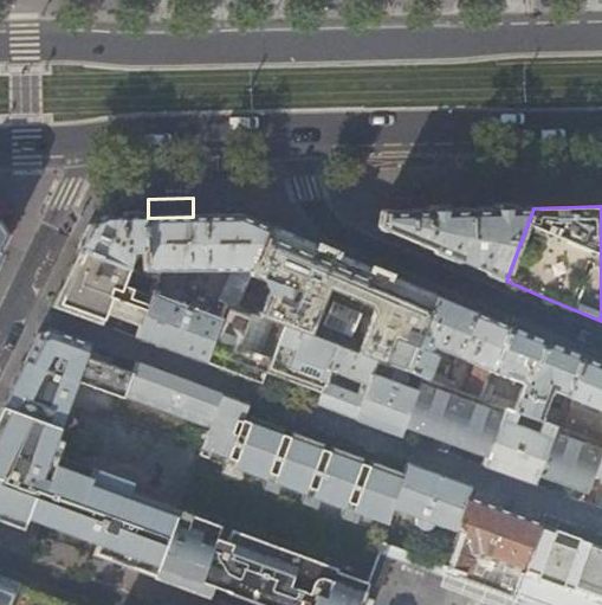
[(383,230),(506,281),(533,208),(466,210),(387,212),(383,230)]
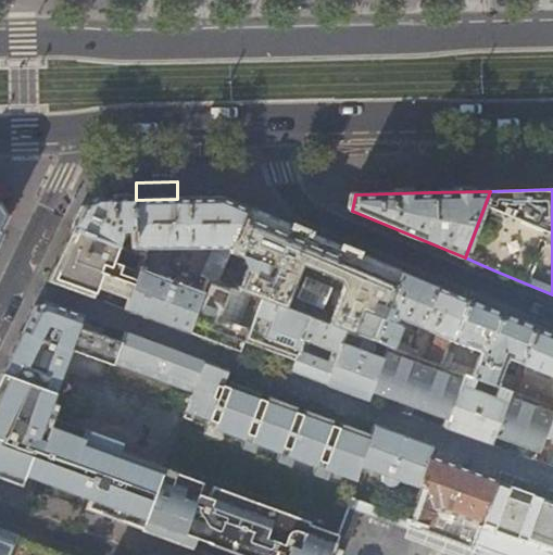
[(146,257),(132,300),(127,311),(156,322),(190,335),(205,293),(174,280),(178,269),(175,268),(175,257),(183,257),(183,250),(215,249),(203,278),(209,280),(220,285),(252,210),(240,204),(224,198),(183,199),(177,199),(136,200),(135,253),(146,257)]
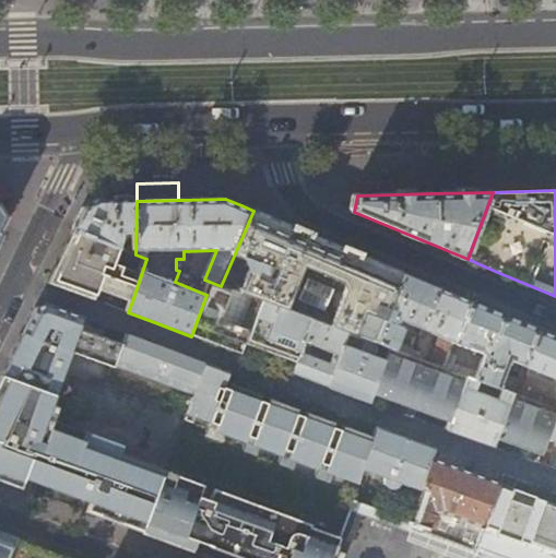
[(99,201),(85,211),(75,232),(135,254),(137,201),(110,201),(99,201)]
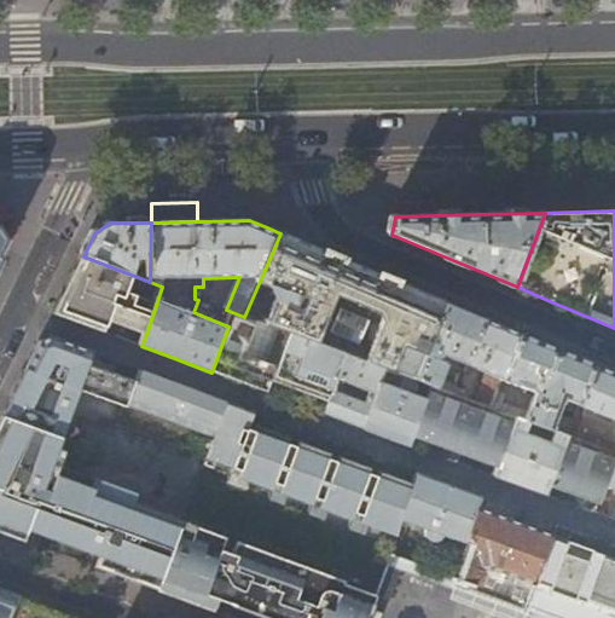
[(0,225),(0,261),(11,241),(0,225)]
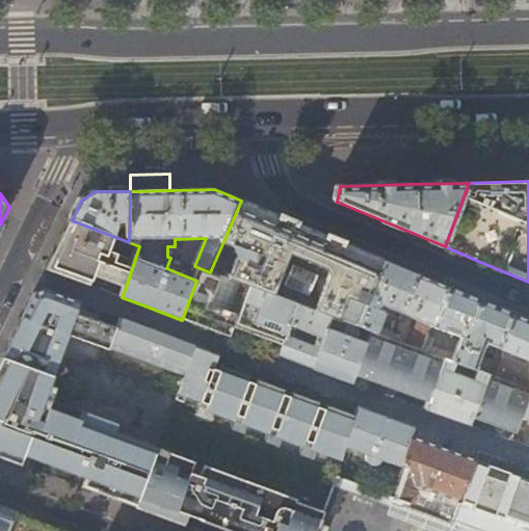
[(322,235),(241,201),(210,272),(222,276),(249,287),(299,306),(334,318),(359,327),(386,261),(322,235)]
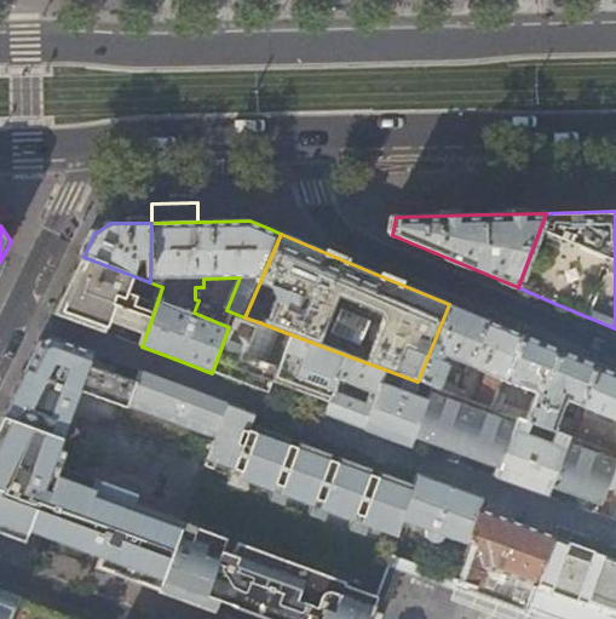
[(147,334),(162,287),(150,282),(84,257),(72,284),(56,315),(93,328),(104,333),(107,328),(109,321),(147,334)]
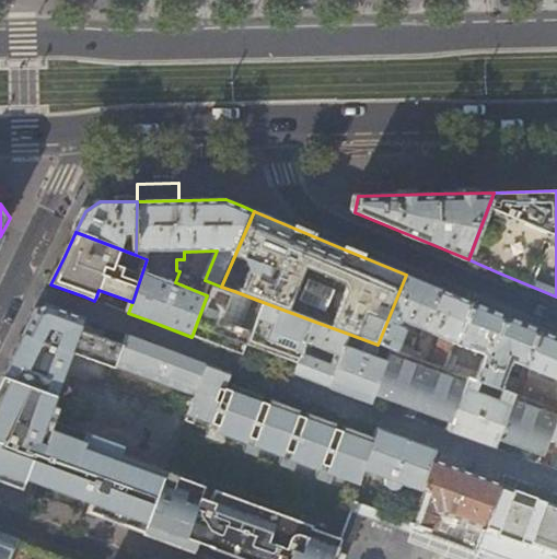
[(401,325),(402,322),(424,330),(440,289),(406,275),(378,345),(392,349),(413,358),(416,351),(416,350),(401,345),(406,332),(401,325)]
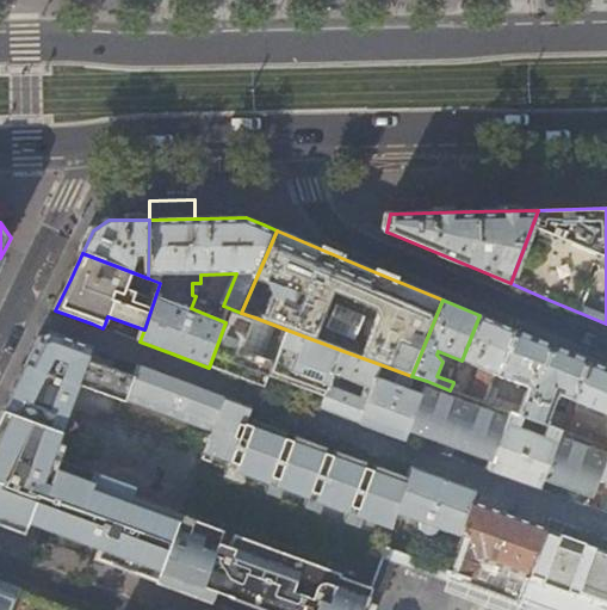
[(268,376),(274,362),(242,350),(255,318),(241,313),(229,308),(225,322),(209,368),(235,377),(265,388),(268,376)]
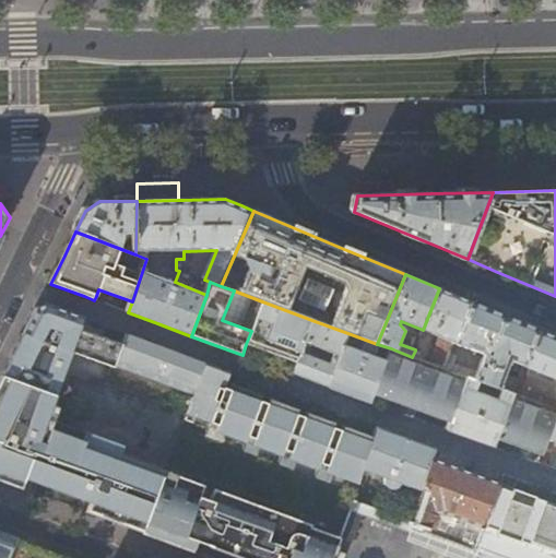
[(428,332),(442,337),(433,364),(447,369),(453,354),(457,343),(473,303),(452,294),(439,288),(423,330),(421,336),(426,339),(428,332)]
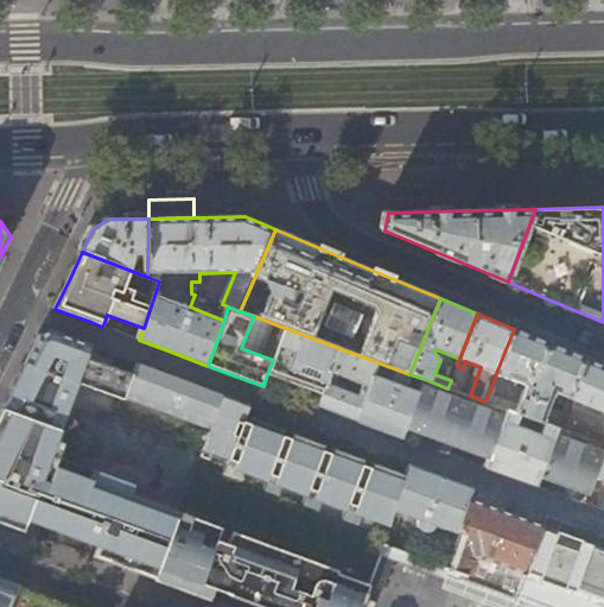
[(273,360),(267,374),(292,384),(325,396),(342,349),(285,328),(273,360)]
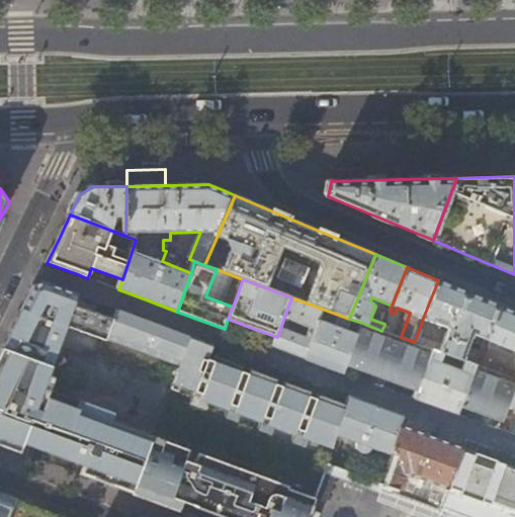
[(470,340),(474,333),(487,338),(500,306),(471,294),(438,280),(423,318),(450,328),(443,346),(422,337),(425,330),(420,328),(414,342),(434,350),(445,354),(465,361),(476,365),(482,352),(474,348),(476,342),(470,340)]
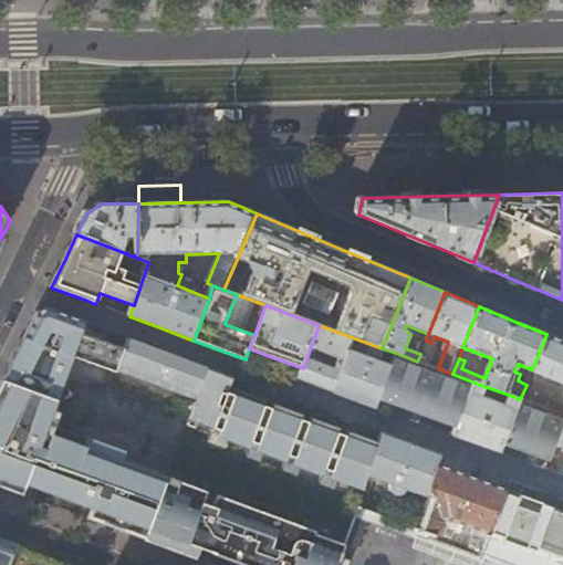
[(118,372),(126,349),(107,343),(81,333),(85,323),(48,310),(38,313),(30,328),(17,357),(0,390),(0,485),(8,489),(21,493),(25,483),(38,488),(39,487),(62,495),(63,493),(81,499),(93,504),(89,518),(115,527),(175,550),(175,551),(195,558),(199,546),(233,558),(251,564),(340,564),(347,546),(315,534),(316,532),(216,495),(215,498),(206,494),(207,492),(44,433),(55,403),(64,405),(72,384),(64,380),(73,355),(118,372)]
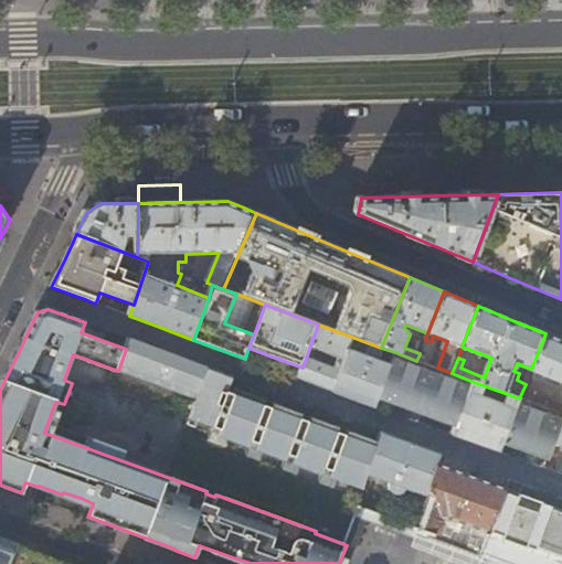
[(299,379),(315,384),(335,392),(354,338),(318,325),(303,368),(299,379)]
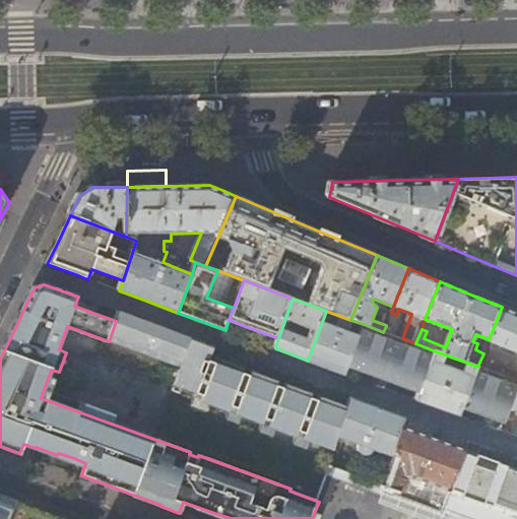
[(516,313),(502,307),(489,339),(483,353),(477,367),(479,368),(516,381),(516,313)]
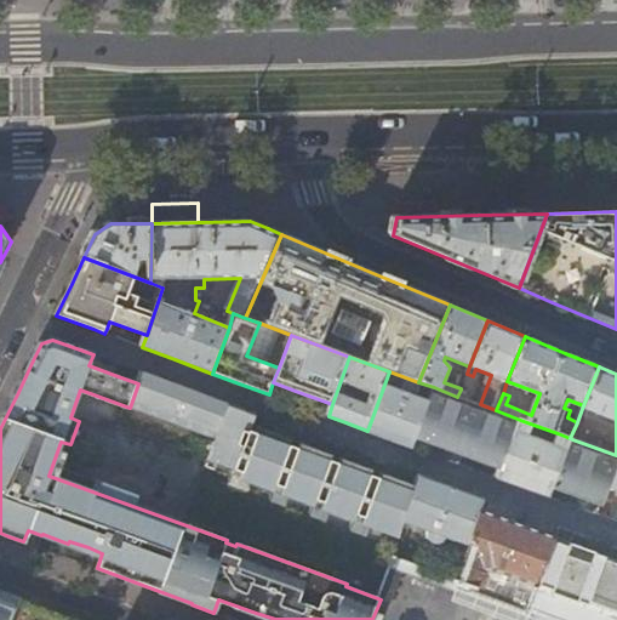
[(416,434),(434,387),(418,382),(389,371),(367,431),(386,437),(412,447),(416,434)]
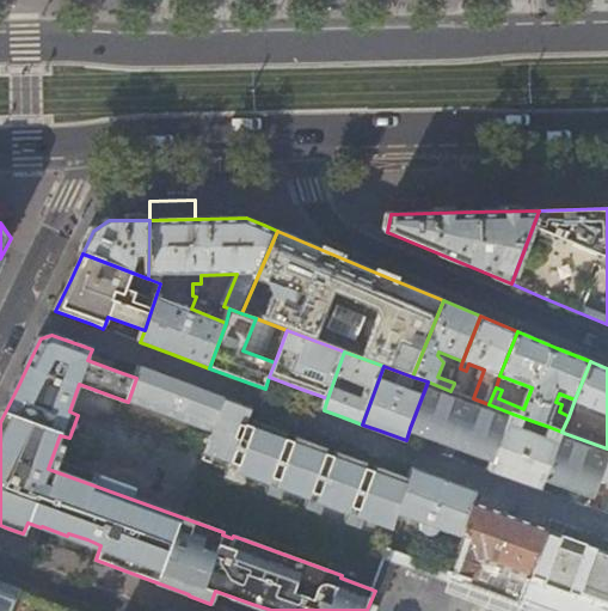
[(136,378),(128,402),(128,403),(213,433),(225,398),(140,367),(136,378)]
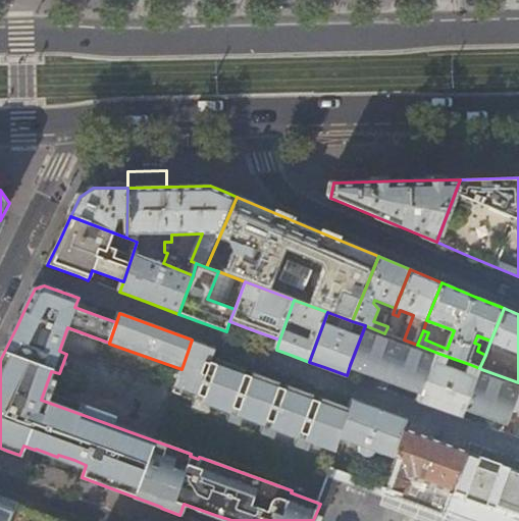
[(365,325),(350,365),(422,392),(437,353),(417,345),(404,340),(393,336),(384,333),(365,325)]
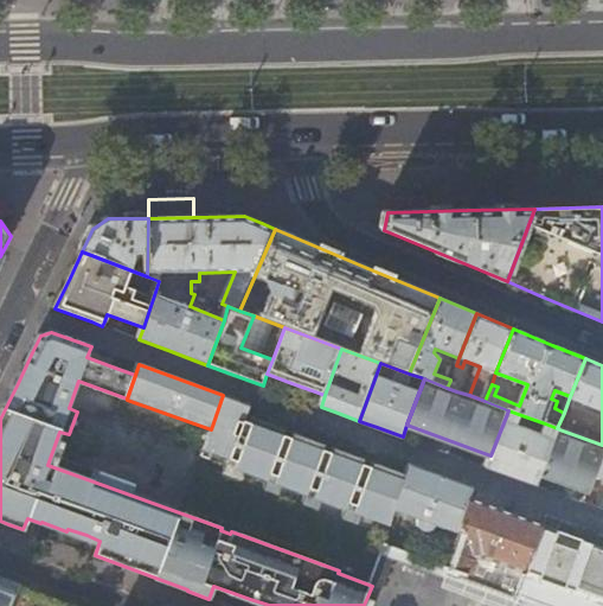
[(459,384),(450,381),(447,388),(456,391),(459,384)]
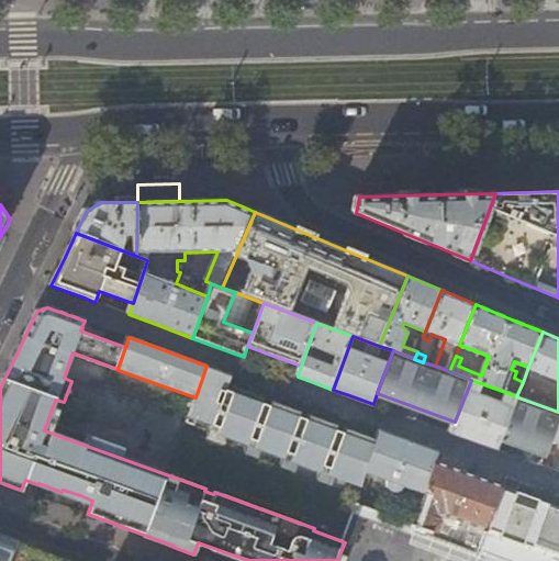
[(211,430),(232,374),(221,371),(207,366),(196,397),(188,422),(211,430)]
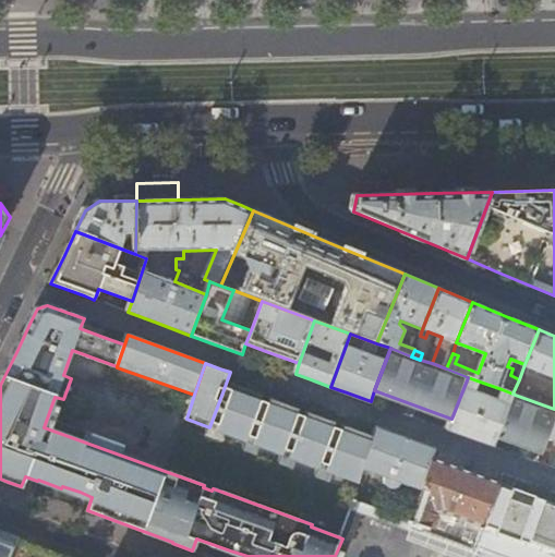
[(497,400),(475,391),(480,382),(468,377),(451,419),(447,430),(469,437),(495,447),(498,436),(515,395),(513,394),(502,389),(497,400)]
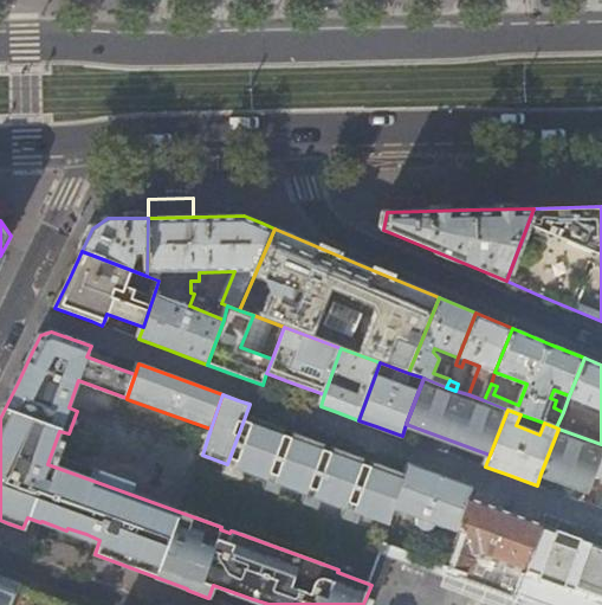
[(269,480),(286,429),(272,424),(254,417),(235,468),(269,480)]
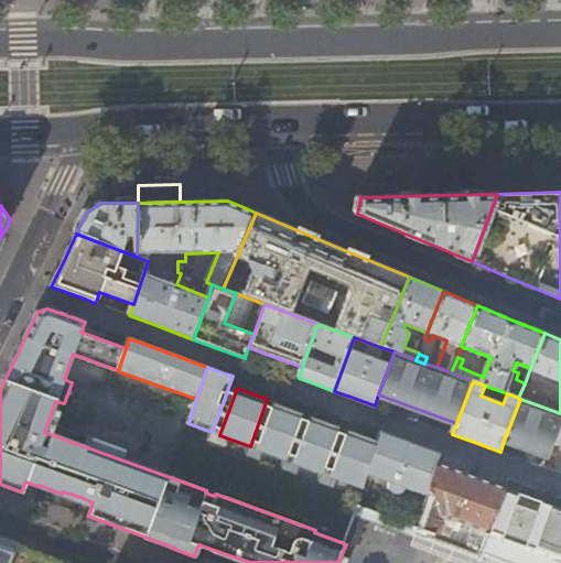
[(550,457),(560,430),(560,413),(520,399),(504,441),(524,448),(550,457)]
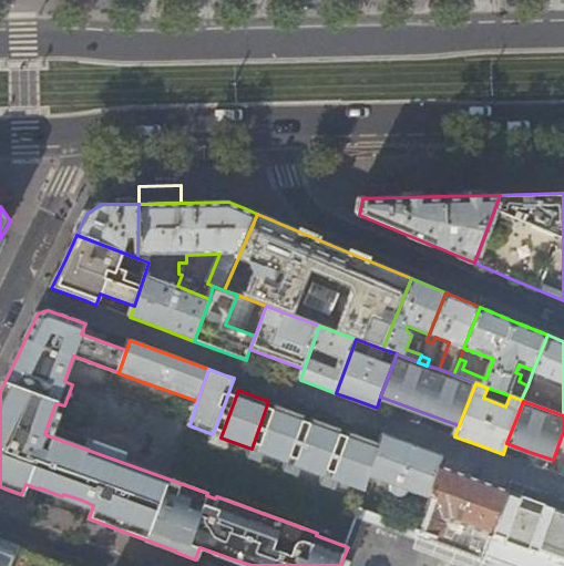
[(294,411),(275,404),(258,451),(289,462),(306,415),(294,411)]
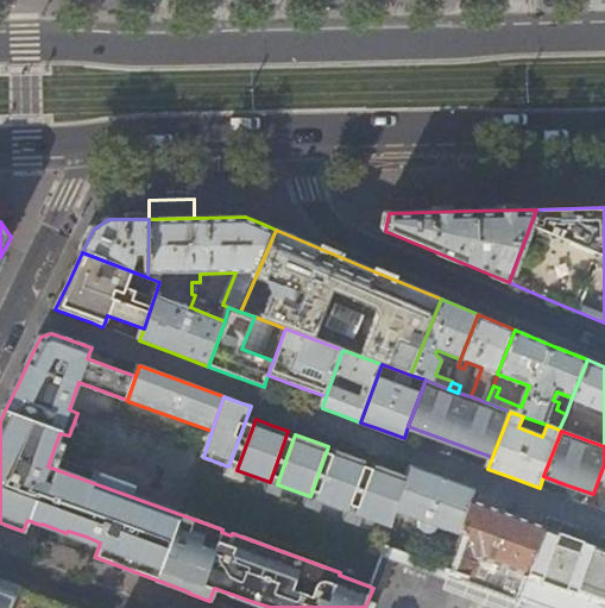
[(350,511),(369,461),(353,456),(335,449),(317,500),(350,511)]
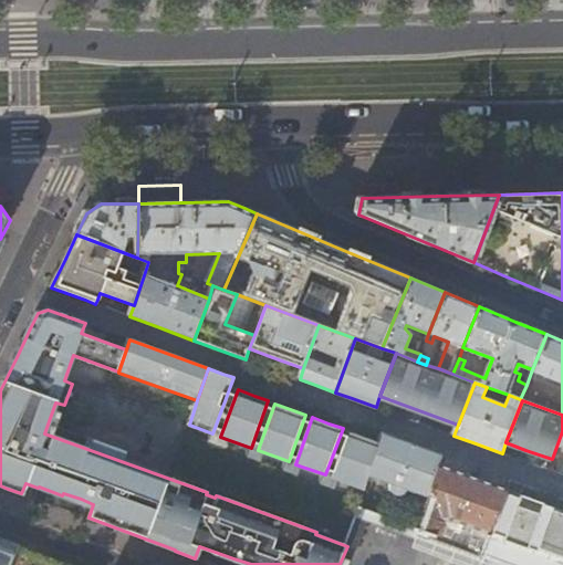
[(369,473),(381,442),(363,436),(348,430),(332,478),(364,489),(369,473)]
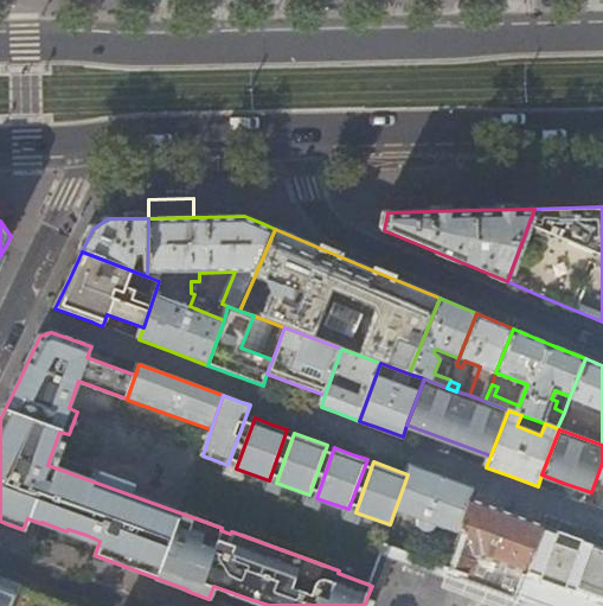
[(602,463),(591,492),(587,504),(602,510),(602,463)]
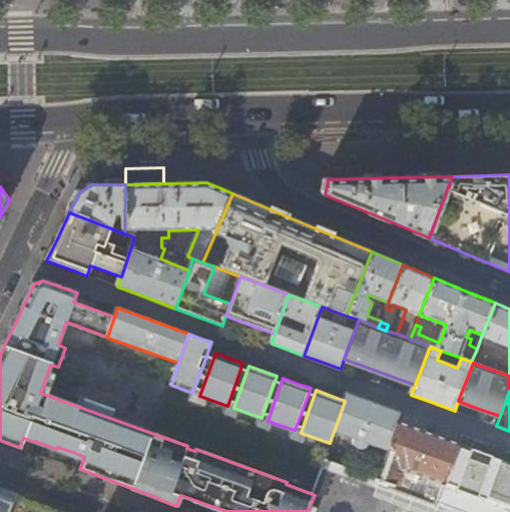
[(345,401),(335,429),(355,437),(355,441),(357,445),(360,448),(365,448),(369,446),(371,443),(386,448),(387,449),(400,412),(394,410),(370,401),(348,393),(345,401)]
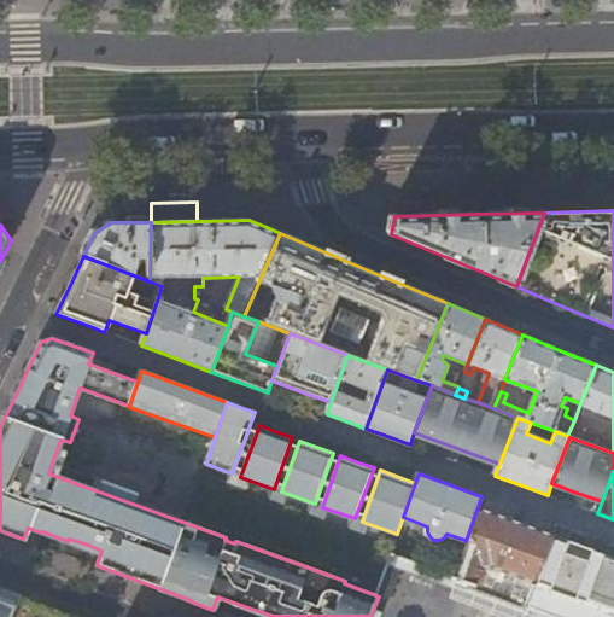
[(553,540),(559,524),(530,514),(481,496),(466,541),(473,543),(462,576),(461,580),(473,585),(477,583),(479,581),(480,580),(480,576),(480,572),(479,570),(479,568),(486,568),(534,586),(553,540)]
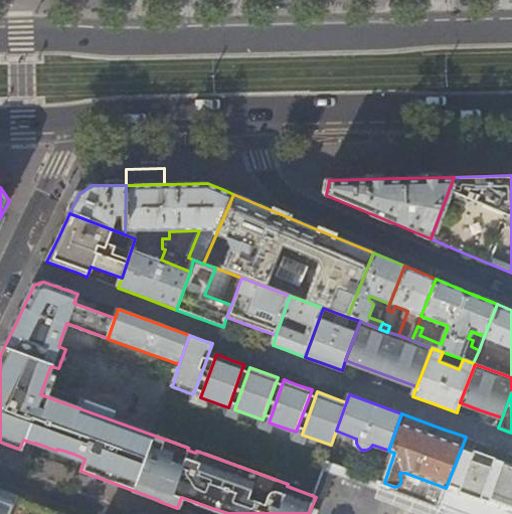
[(461,450),(446,488),(440,504),(457,511),(456,513),(511,513),(511,465),(483,455),(475,452),(473,455),(461,450)]
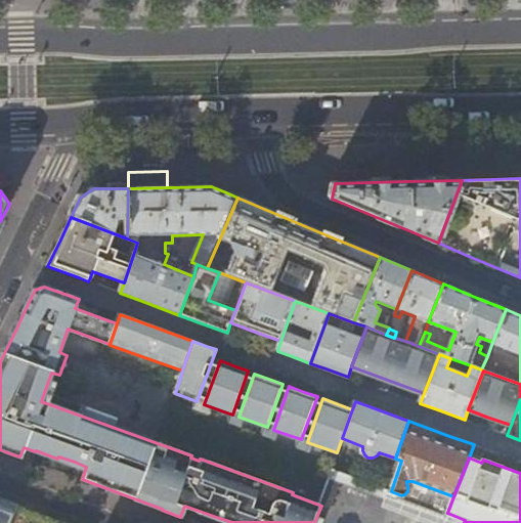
[(62,522),(37,514),(0,499),(0,522),(62,522)]
